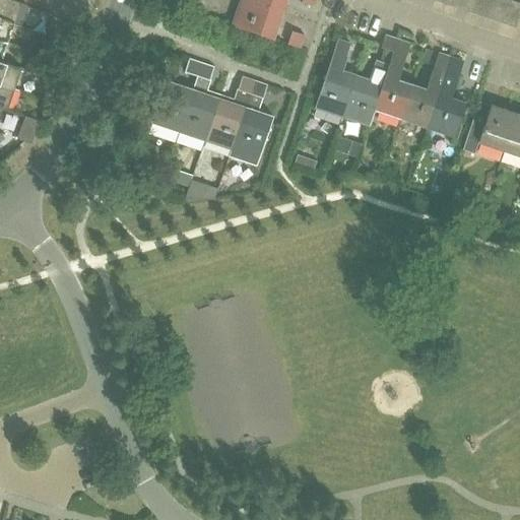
[(26,5),(11,0),(0,0),(0,20),(13,24),(20,4),(25,6),(26,5)]
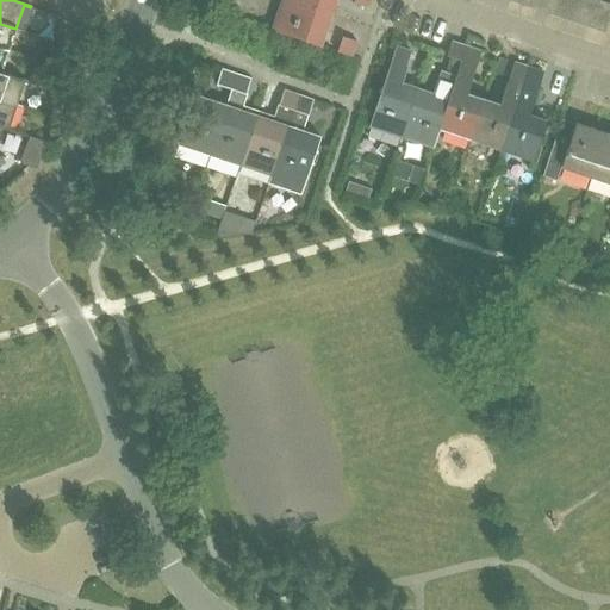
[(291,0),(279,0),(269,29),(318,45),(329,13),(291,0)]
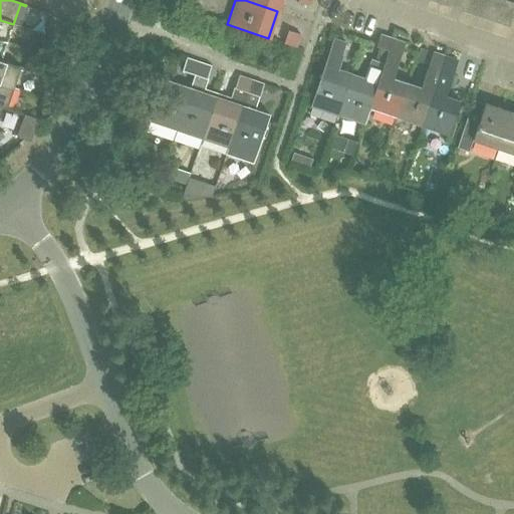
[(245,0),(277,11),(280,0),(245,0)]
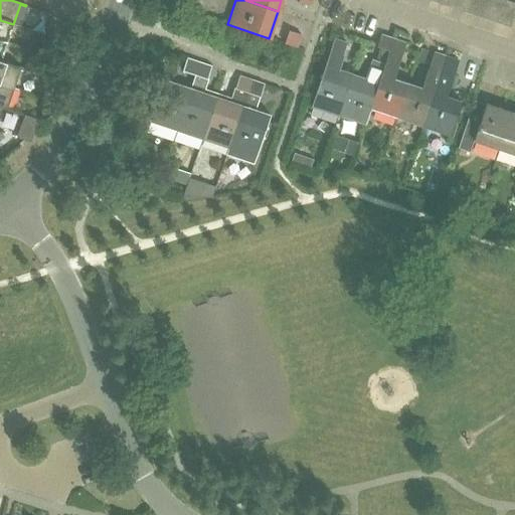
[(453,0),(451,7),(462,11),(465,0),(453,0)]
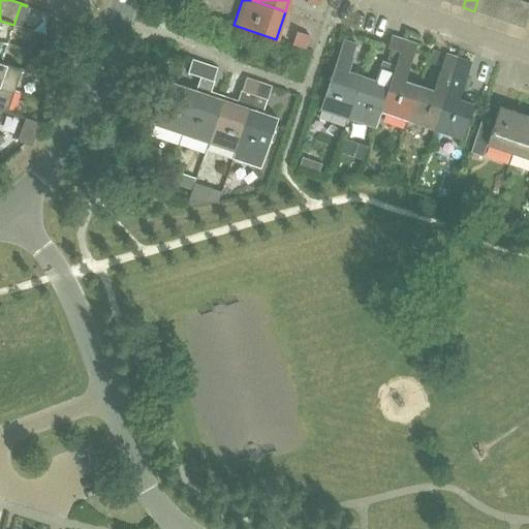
[(477,0),(474,11),(487,16),(492,0),(477,0)]
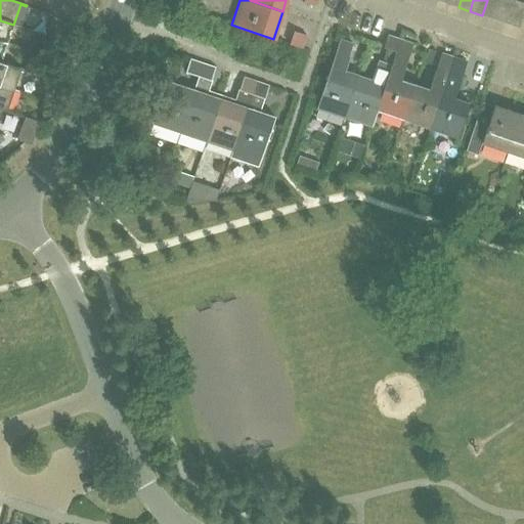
[(487,0),(482,15),(493,18),(499,0),(487,0)]
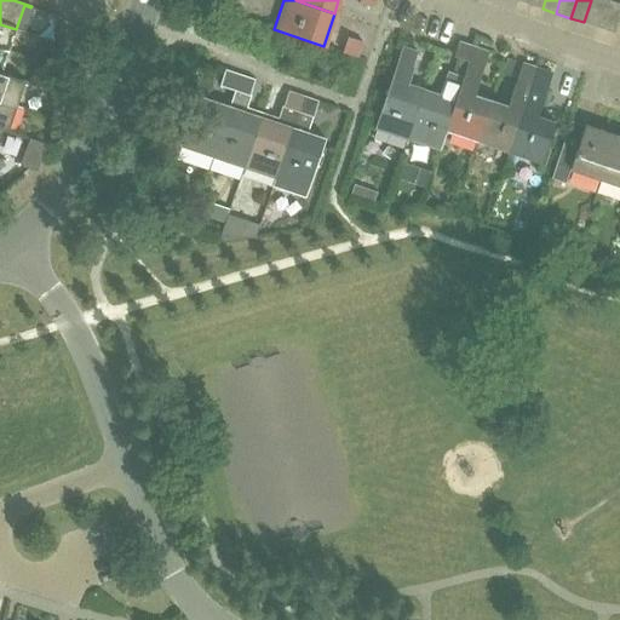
[(591,0),(584,22),(598,27),(607,0),(591,0)]
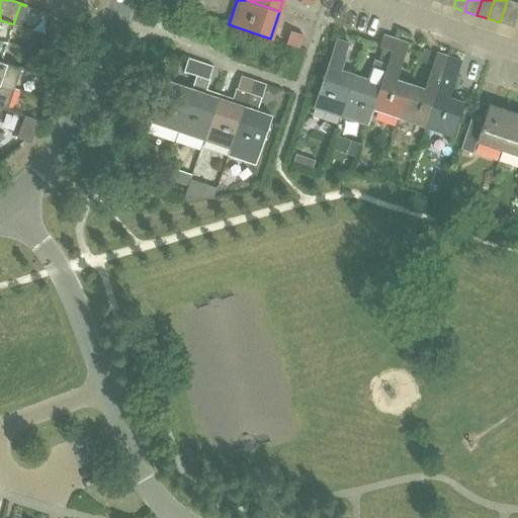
[(507,0),(500,22),(512,26),(517,5),(517,2),(511,0),(507,0)]
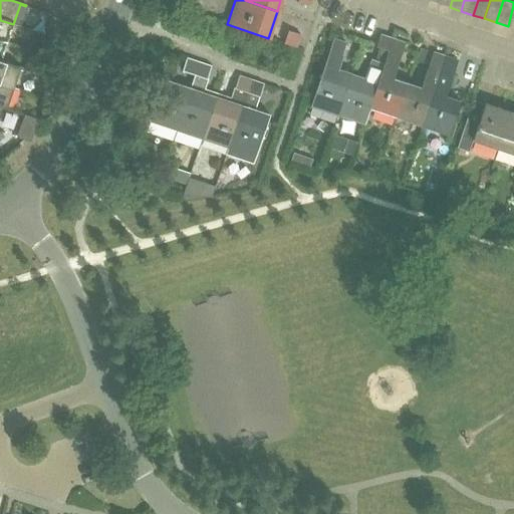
[(13,25),(13,24),(0,20),(0,40),(6,43),(5,44),(10,46),(11,43),(4,41),(9,24),(13,25)]
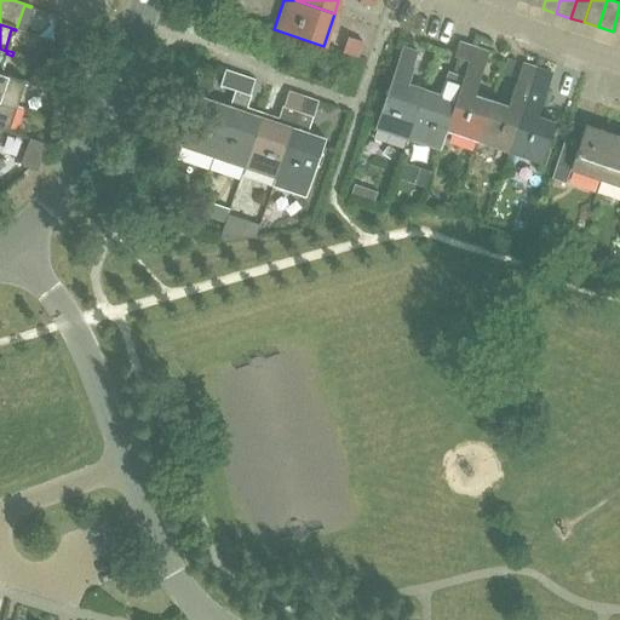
[(342,51),(355,56),(360,41),(346,36),(342,51)]
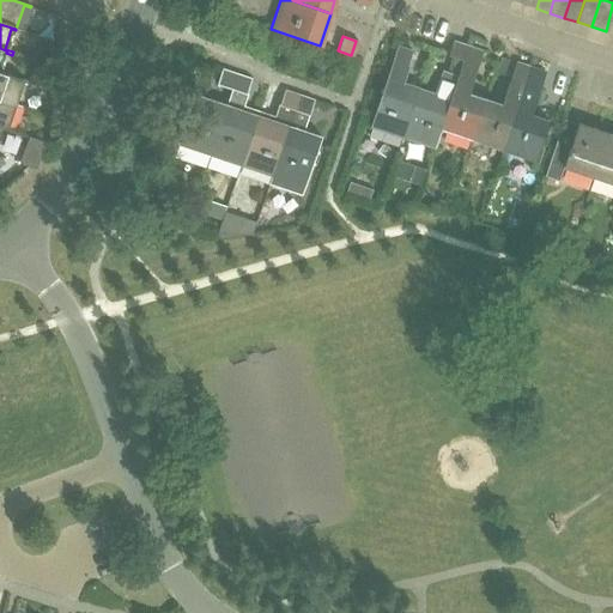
[(462,60),(467,46),(453,41),(447,55),(462,60)]
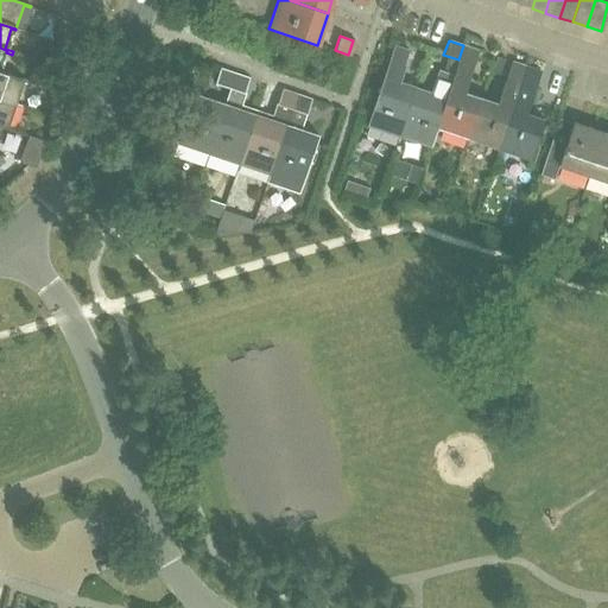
[(477,50),(463,45),(458,59),(453,77),(436,127),(467,138),(480,100),(462,94),(477,50)]
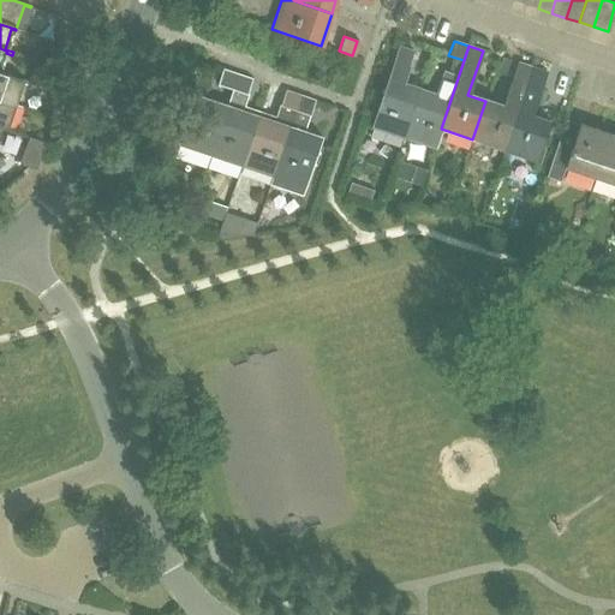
[(396,47),(387,78),(370,126),(402,137),(419,89),(402,83),(413,52),(396,47)]
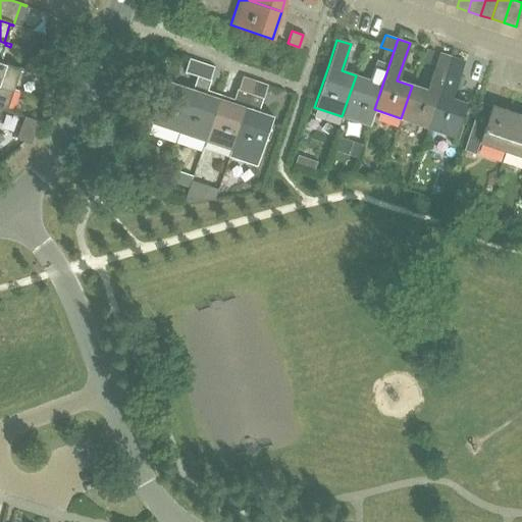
[(425,90),(412,86),(401,118),(427,127),(452,57),(438,52),(425,90)]
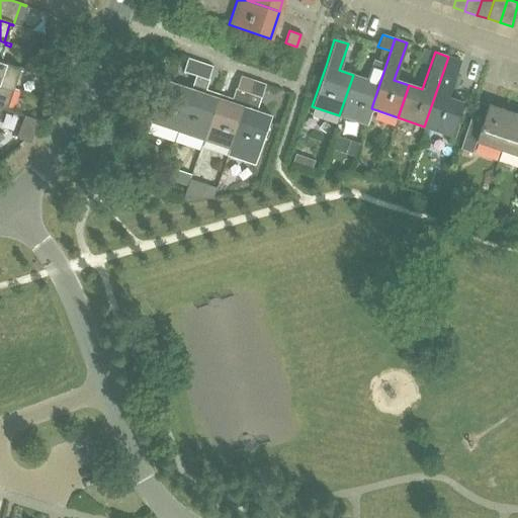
[(448,57),(424,126),(451,136),(461,103),(447,98),(460,61),(448,57)]
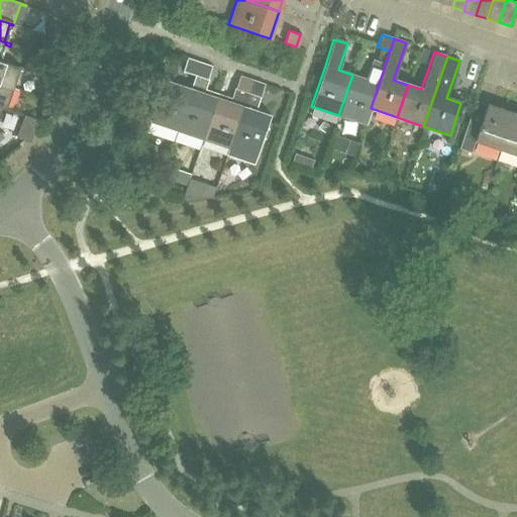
[(194,74),(198,63),(187,59),(183,70),(194,74)]
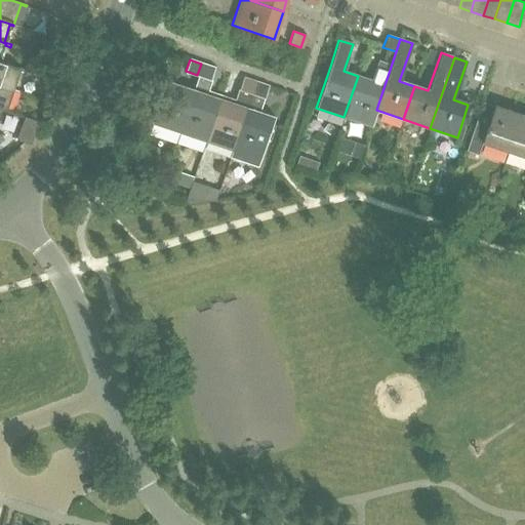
[(0,85),(19,92),(19,91),(14,89),(21,71),(25,73),(26,71),(21,69),(0,62),(0,85)]
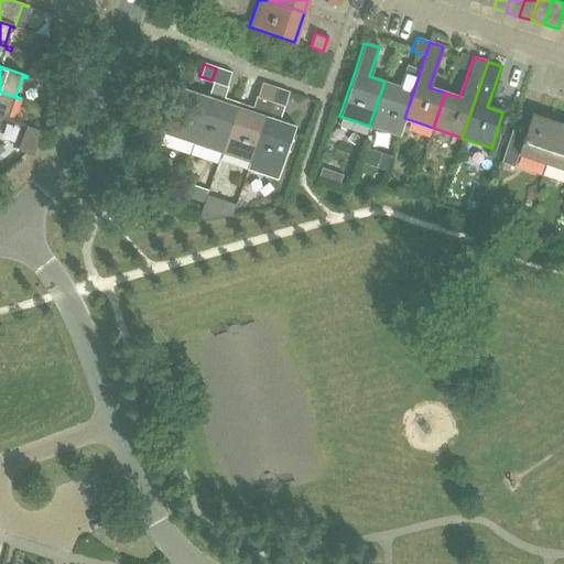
[(399,136),(404,118),(420,72),(405,67),(399,86),(384,82),(369,126),(399,136)]
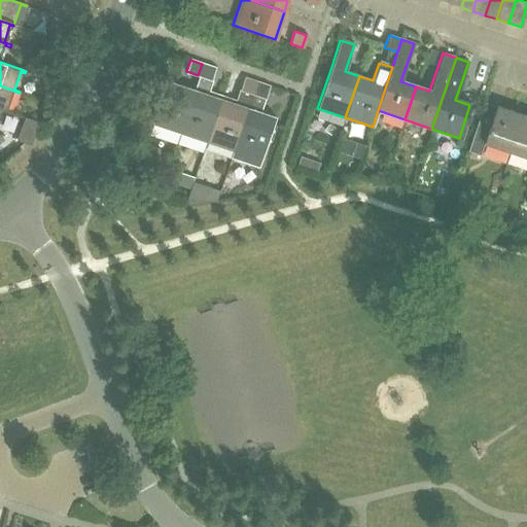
[(214,68),(202,64),(198,75),(210,80),(214,68)]
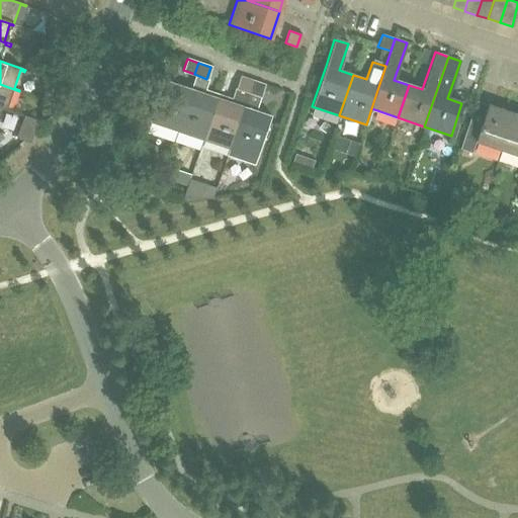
[(202,140),(217,98),(201,93),(206,79),(194,74),(189,89),(176,131),(202,140)]
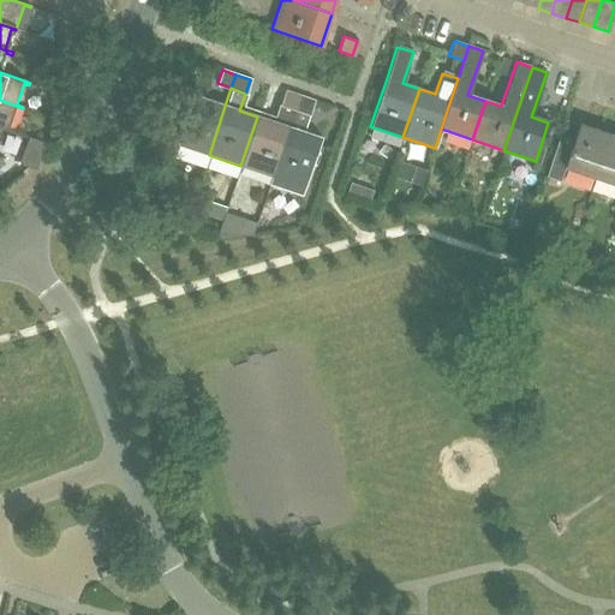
[(294,109),(299,95),(284,90),(279,103),(294,109)]
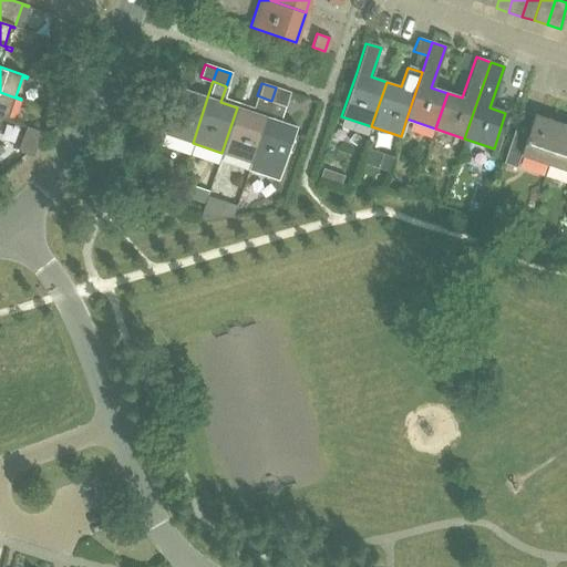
[(163,133),(193,143),(207,98),(178,88),(163,133)]
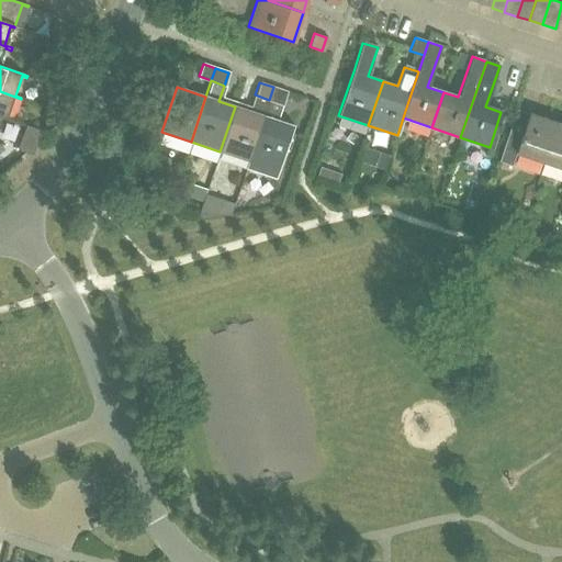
[(273,87),(269,100),(282,104),(287,91),(273,87)]
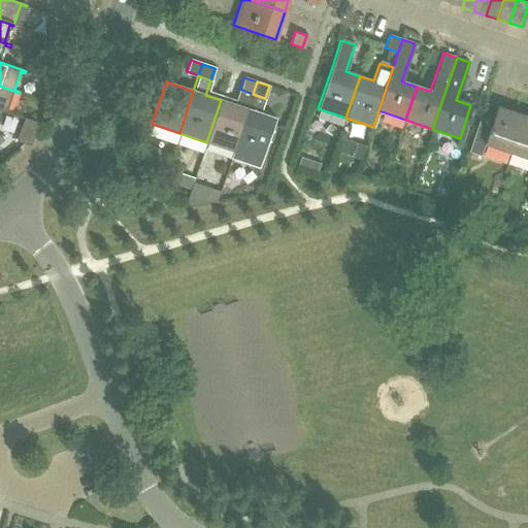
[(20,94),(20,93),(0,86),(0,109),(2,110),(11,113),(12,111),(7,109),(13,92),(20,94)]
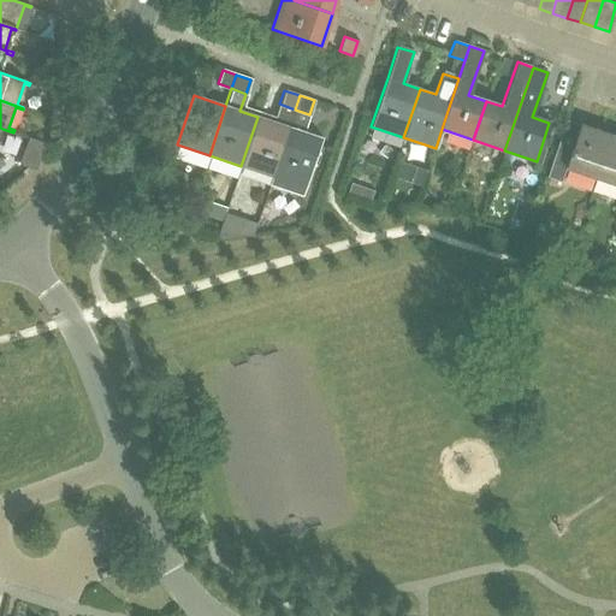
[(273,122),(258,117),(241,166),(272,176),(295,110),(279,104),(278,104),(273,122)]
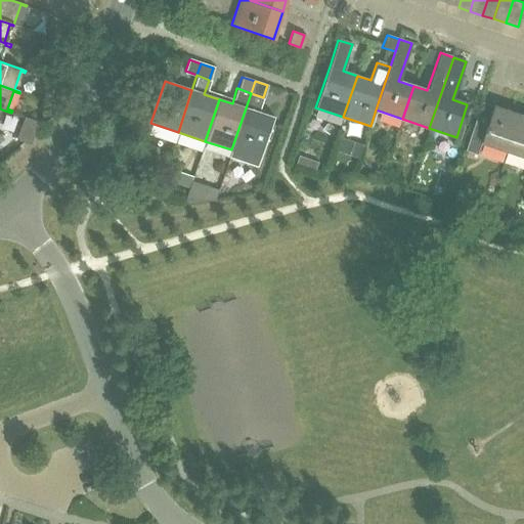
[(231,149),(229,157),(257,166),(260,160),(273,118),(258,113),(263,97),(251,93),(231,149)]
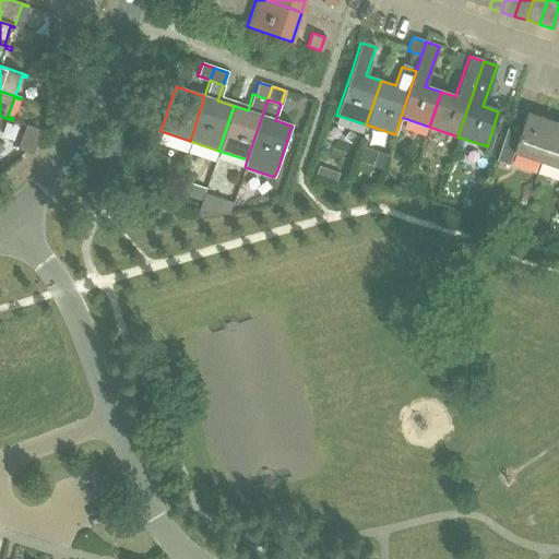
[(512,151),(539,161),(554,120),(525,111),(519,130),(506,126),(495,159),(508,165),(512,151)]
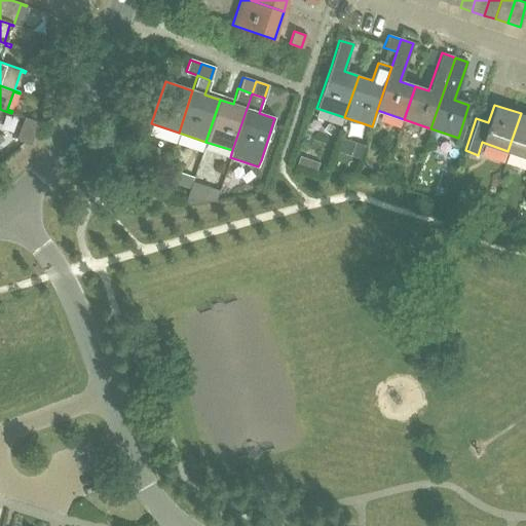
[(525,189),(525,115),(521,113),(508,151),(525,157),(525,179),(523,188),(525,189)]
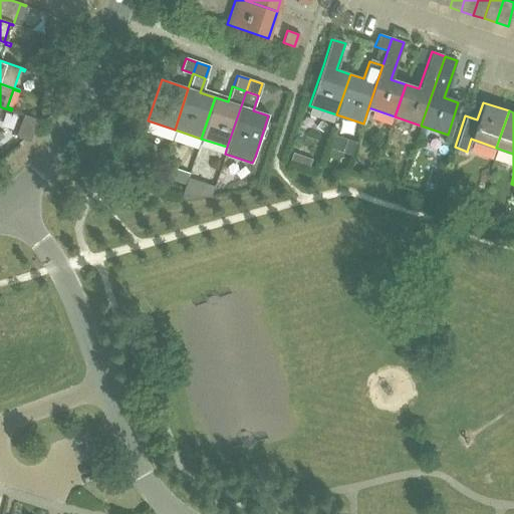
[(17,134),(16,137),(24,140),(30,142),(38,119),(24,114),(17,134)]
